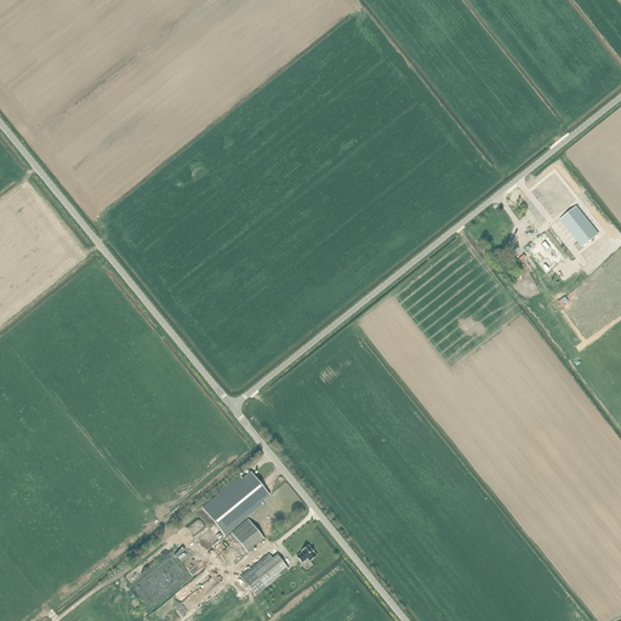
[(575,208),(560,220),(582,248),(598,235),(575,208)]
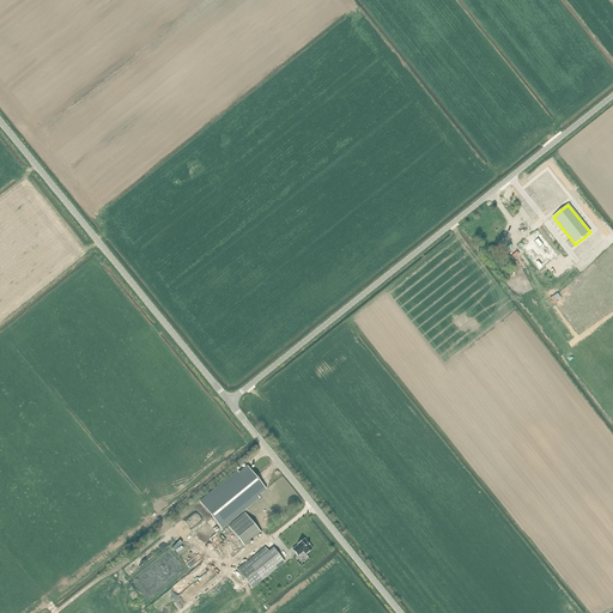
[(515,243),(535,269),(554,255),(534,229),(515,243)]
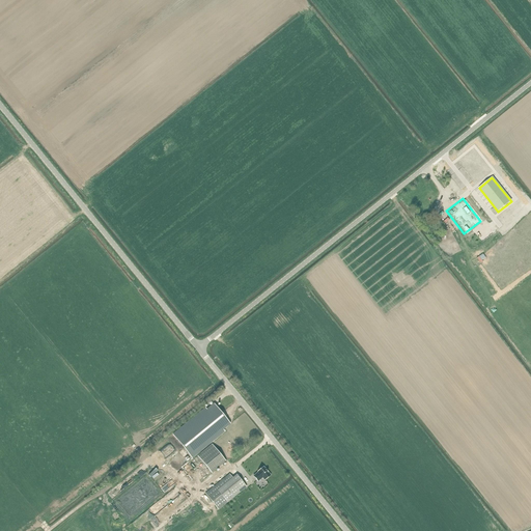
[(173,436),(192,458),(224,431),(223,430),(225,428),(230,424),(214,403),(206,410),(205,409),(173,436)]
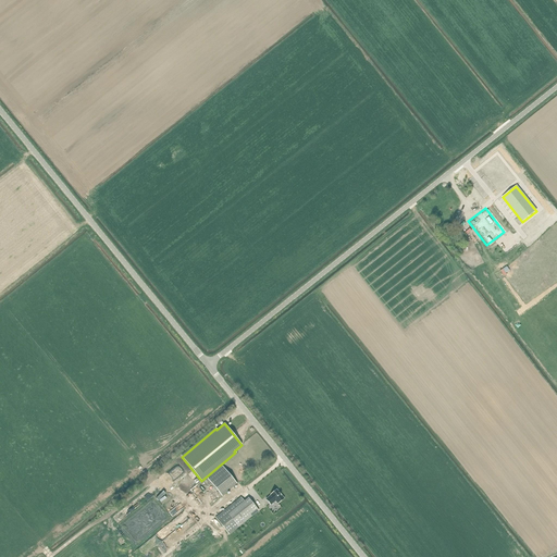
[(222,467),(208,479),(222,496),(237,484),(222,467)]
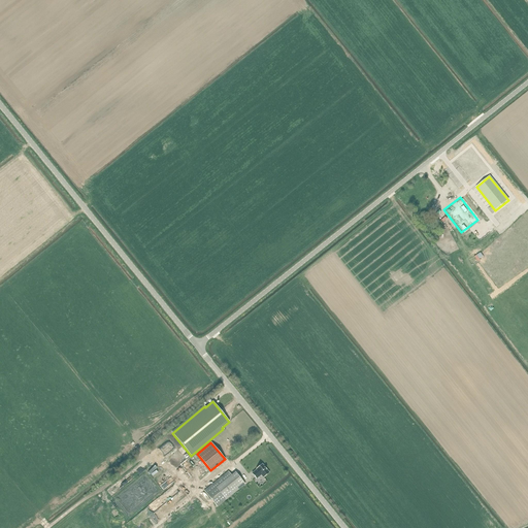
[(257,469),(252,473),(257,479),(261,475),(263,477),(269,473),(262,464),(257,469)]
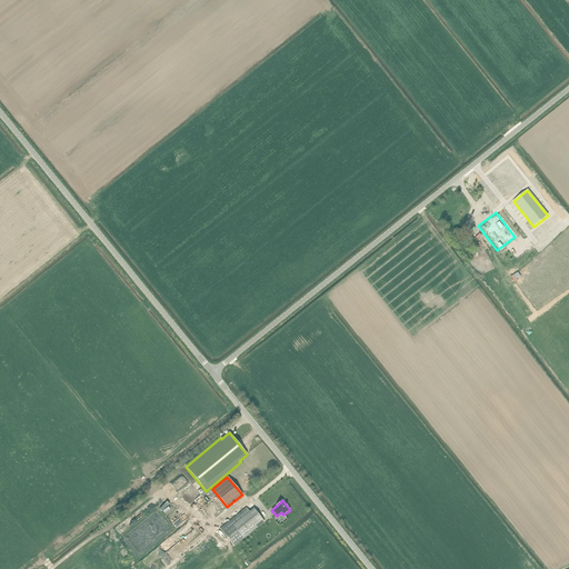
[(265,521),(253,509),(249,512),(246,508),(220,529),(235,547),(265,521)]
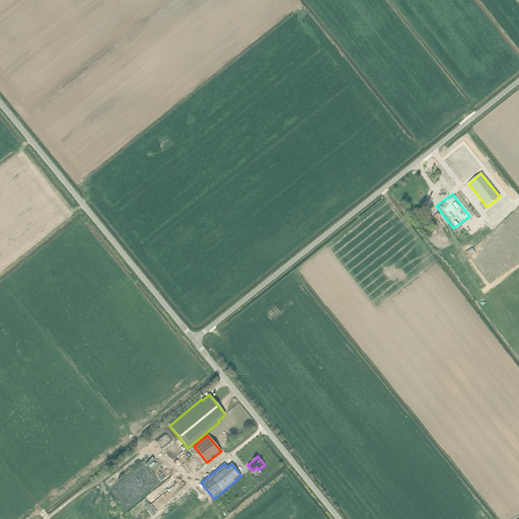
[(208,505),(212,509),(203,515),(206,518),(209,518),(221,511),(214,501),(208,505)]
